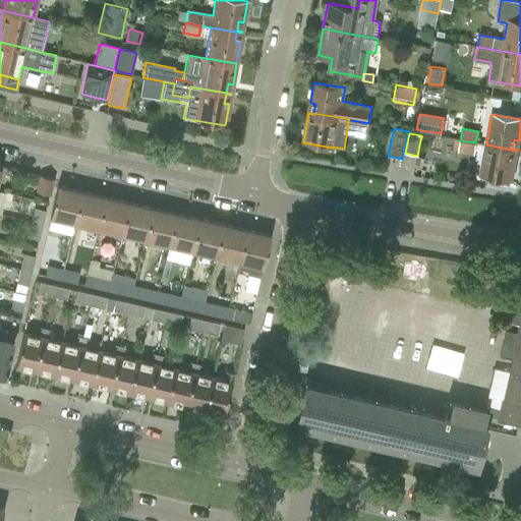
[(460,140),(458,152),(474,155),(475,142),(460,140)]
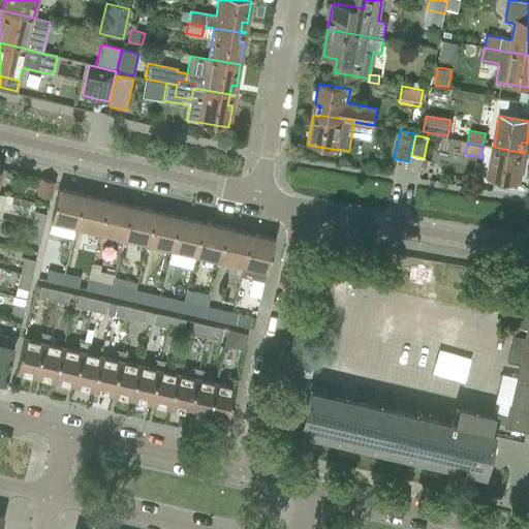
[(520,152),(494,147),(488,179),(520,184),(523,162),(518,162),(520,152)]
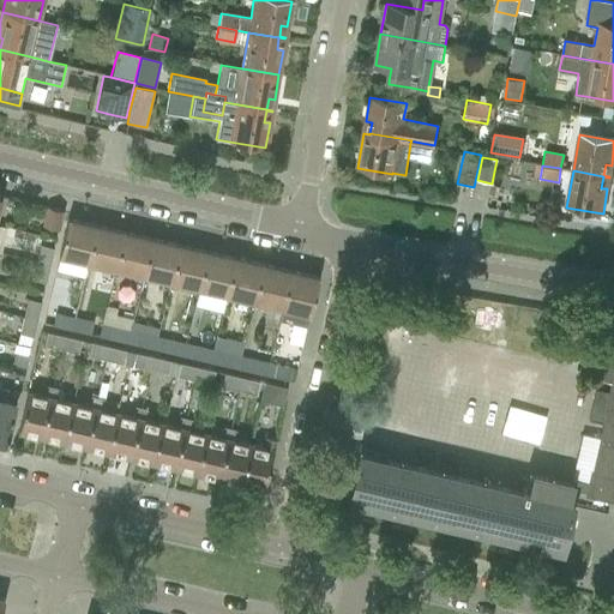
[(62,211),(48,208),(43,227),(58,230),(62,211)]
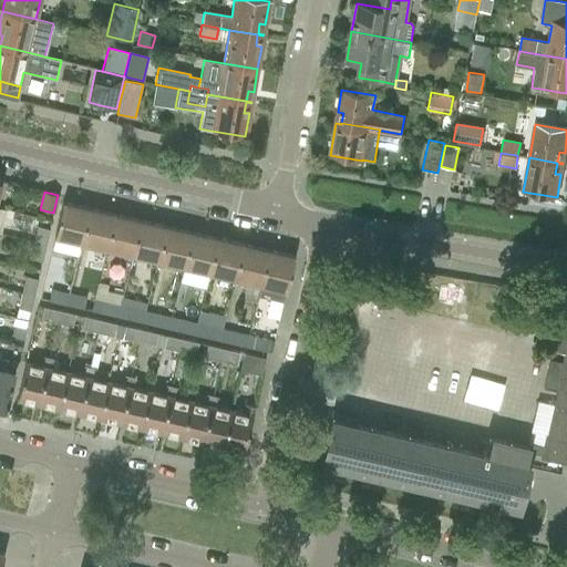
[(54,238),(80,244),(89,209),(62,203),(54,238)]
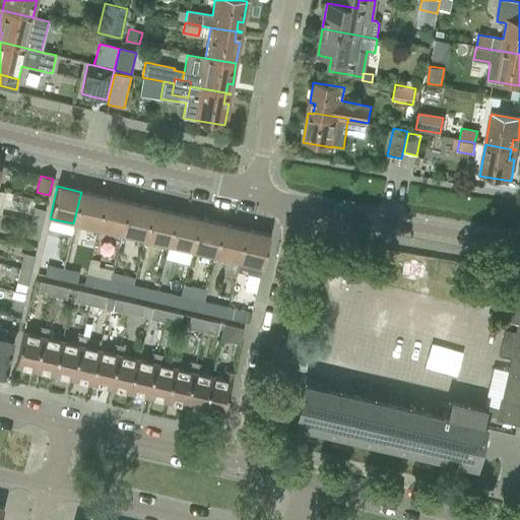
[(73,223),(96,230),(105,197),(81,192),(73,223)]
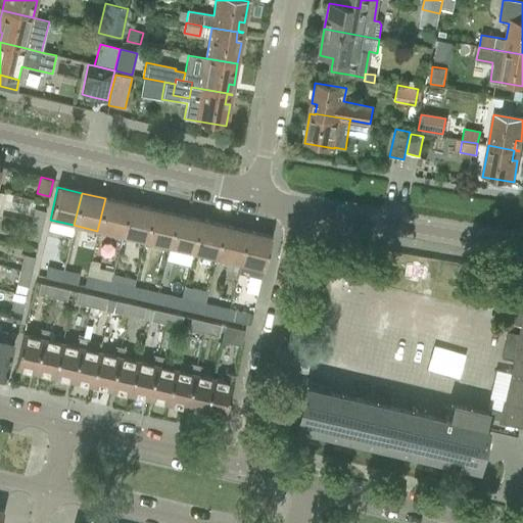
[(105,198),(97,231),(122,236),(122,235),(129,203),(105,198)]
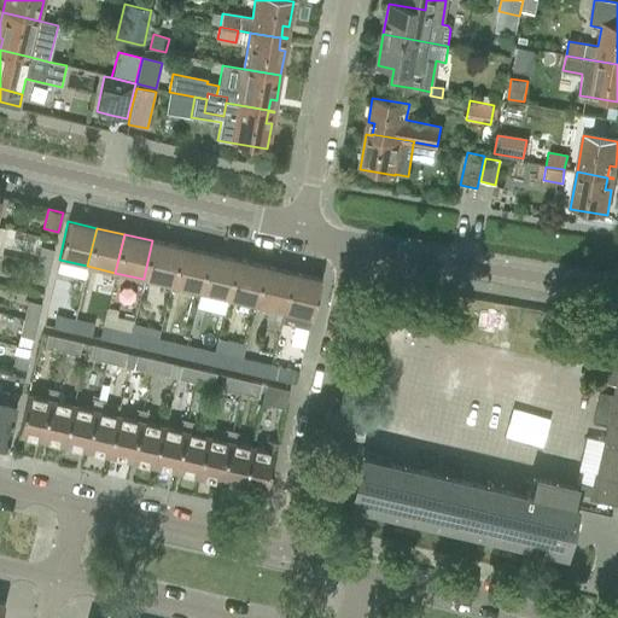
[(152,240),(144,278),(161,283),(168,284),(172,285),(180,248),(152,240)]
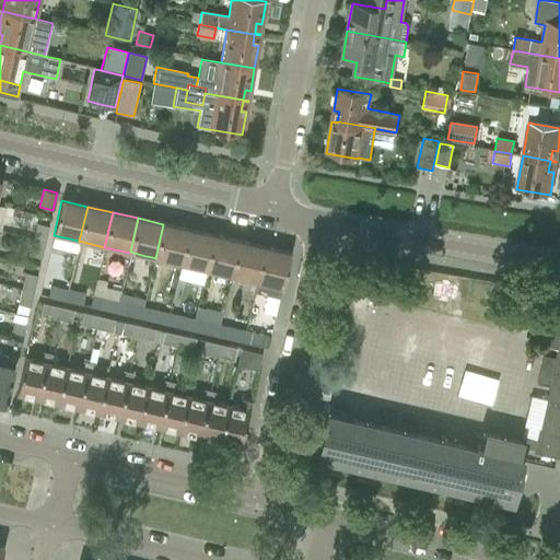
[(36,223),(33,238),(45,242),(49,225),(36,223)]
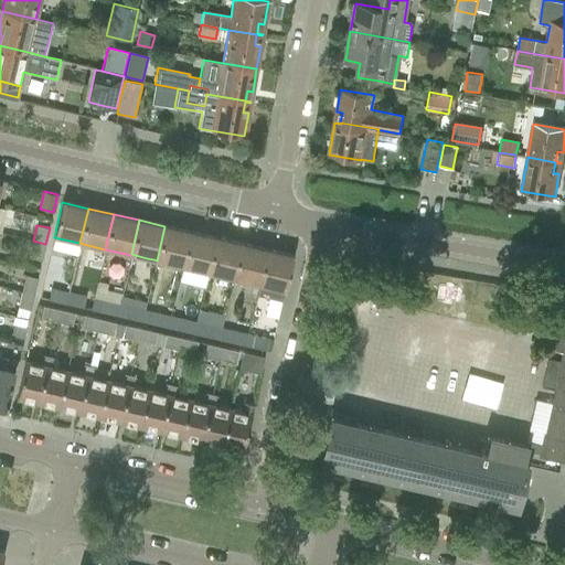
[(157,260),(182,266),(190,232),(164,226),(157,260)]
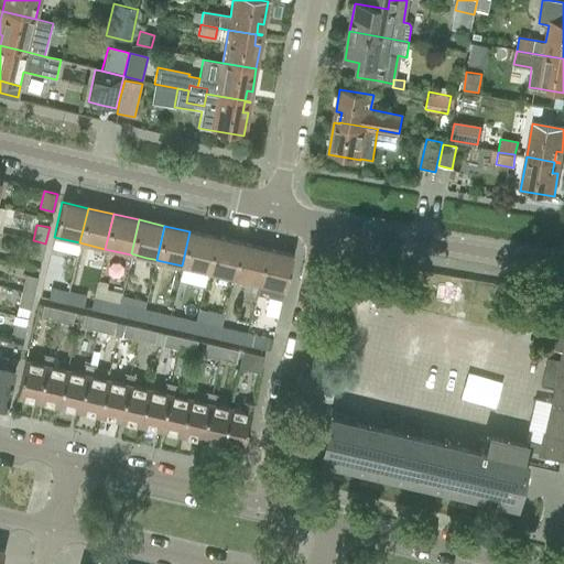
[(182,266),(207,271),(215,237),(190,231),(182,266)]
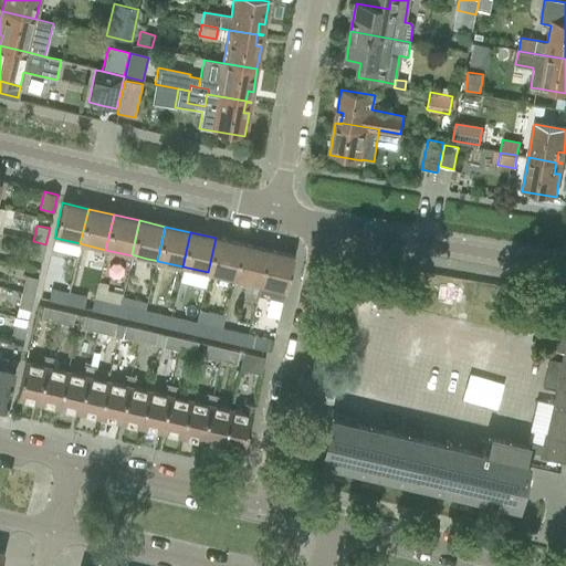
[(208,272),(233,279),(241,244),(216,238),(208,272)]
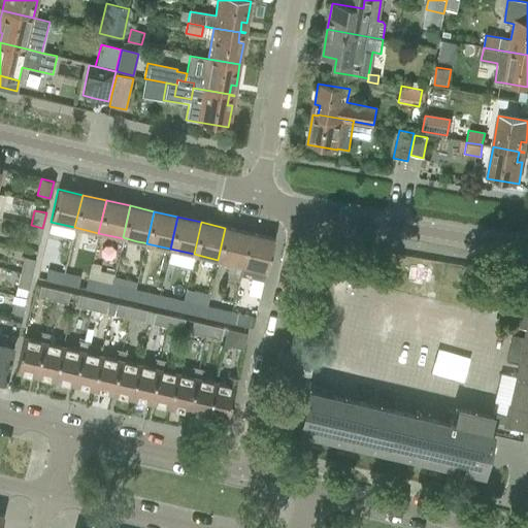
[(42,228),(31,225),(28,239),(39,242),(42,228)]
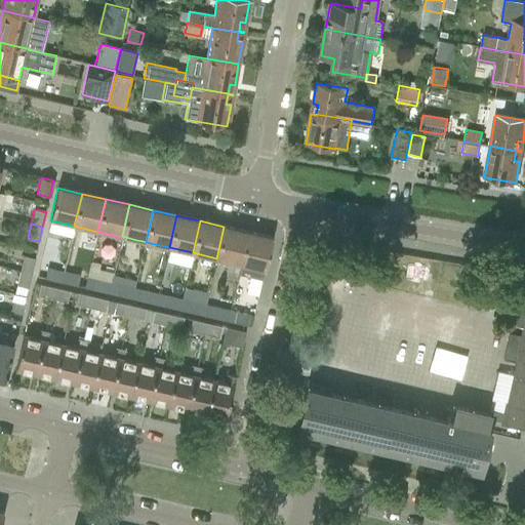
[(216,258),(240,264),(247,232),(224,227),(216,258)]
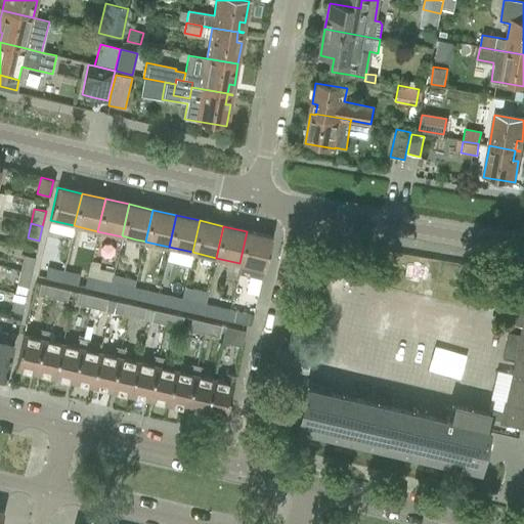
[(247,231),(239,263),(237,273),(261,278),(271,237),(247,231)]
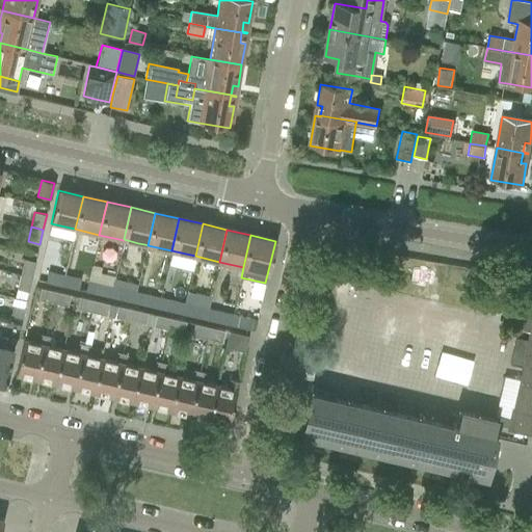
[(24,258),(21,273),(32,275),(35,261),(24,258)]
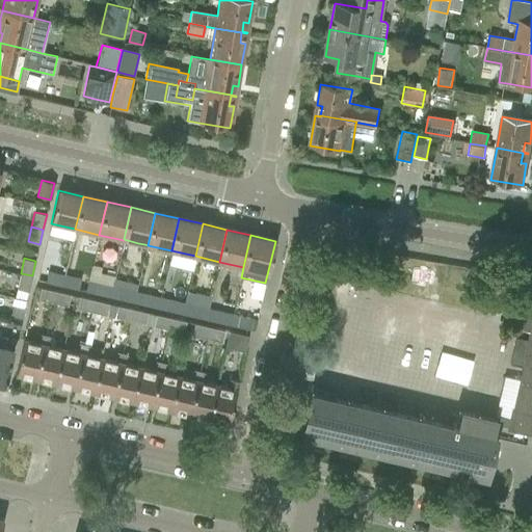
[(90,272),(86,292),(110,297),(112,287),(114,277),(100,274),(102,267),(92,265),(90,272)]
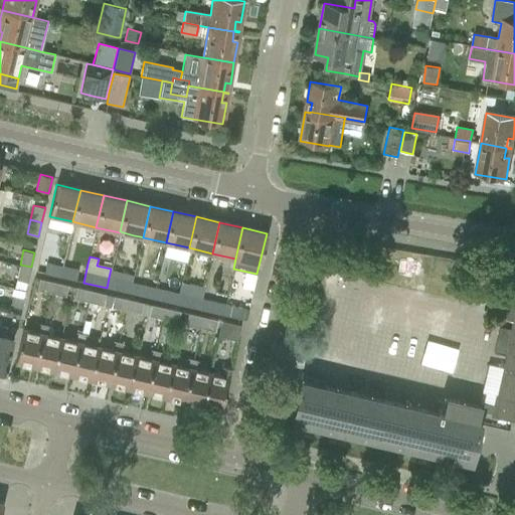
[(43,273),(60,277),(62,267),(45,263),(43,273)]
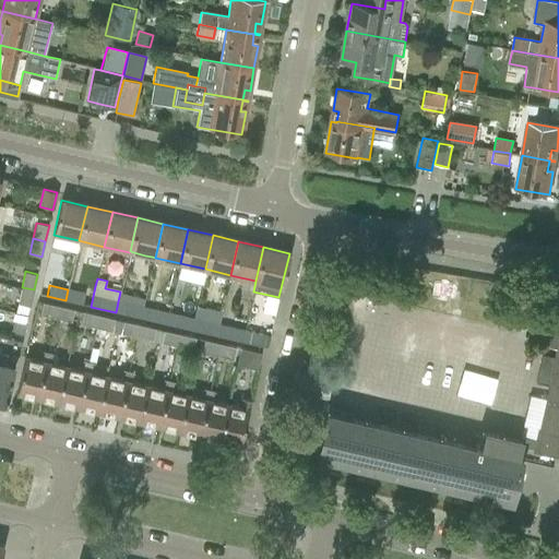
[(34,289),(22,287),(19,302),(31,305),(34,289)]
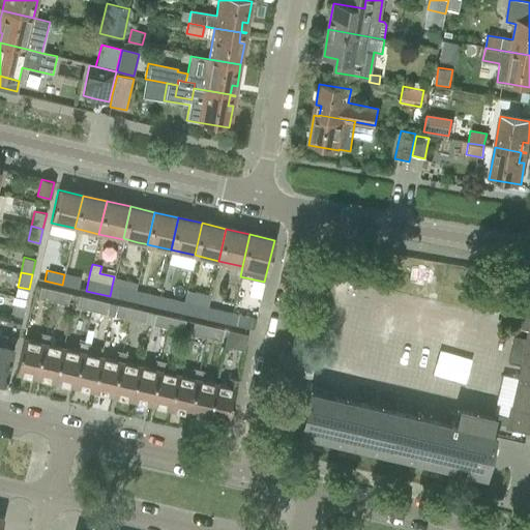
[(64,274),(62,285),(78,289),(80,278),(64,274)]
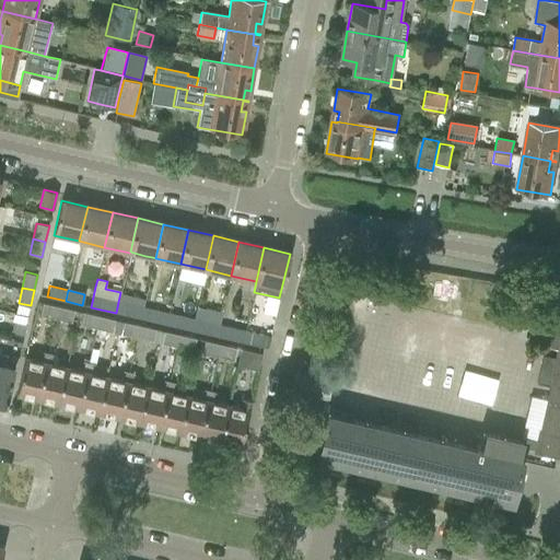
[(118,302),(116,313),(133,317),(136,306),(118,302)]
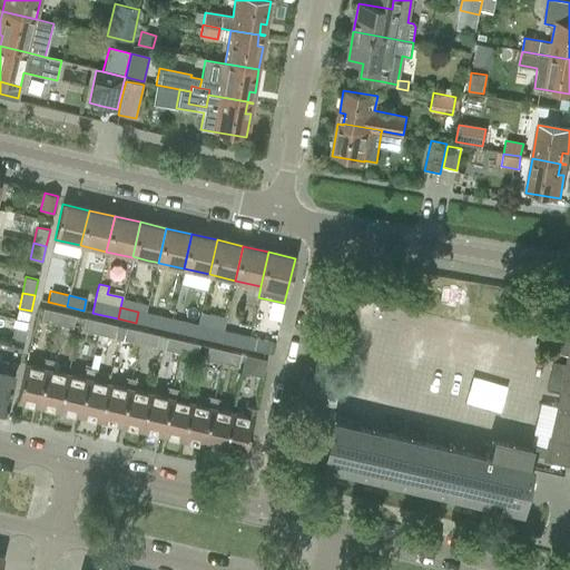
[(43,308),(40,321),(56,325),(59,312),(43,308)]
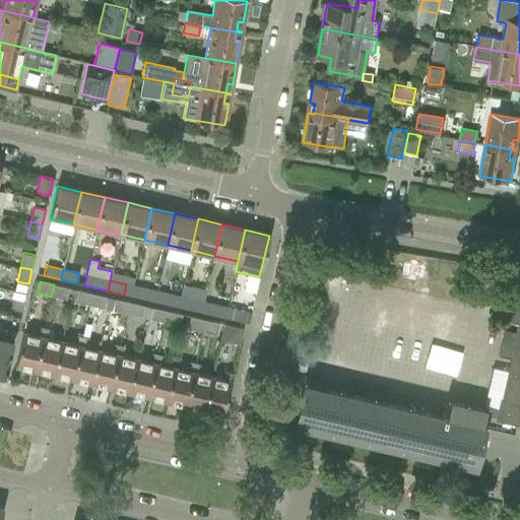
[(54,284),(51,297),(66,300),(68,288),(54,284)]
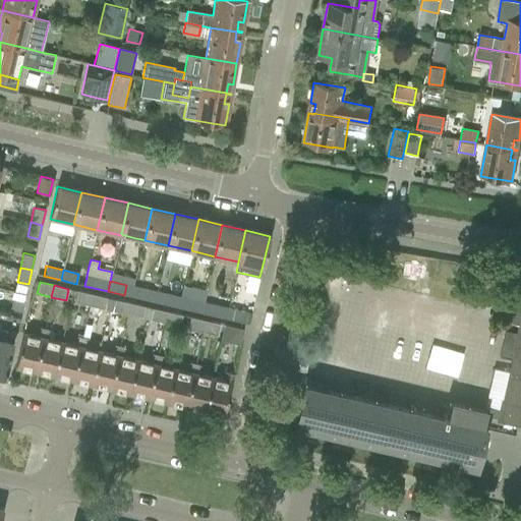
[(139,298),(155,301),(157,291),(141,287),(139,298)]
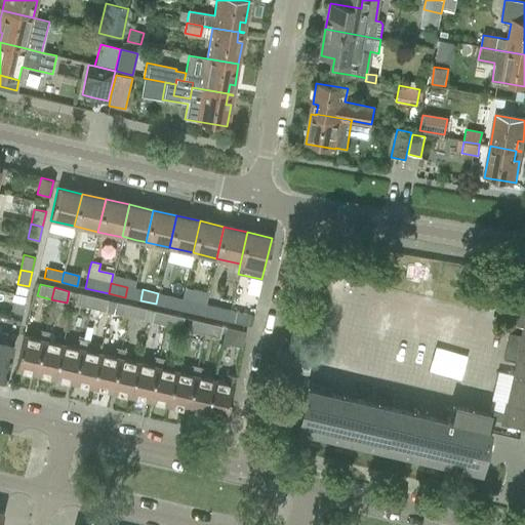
[(78,293),(75,305),(89,308),(92,296),(78,293)]
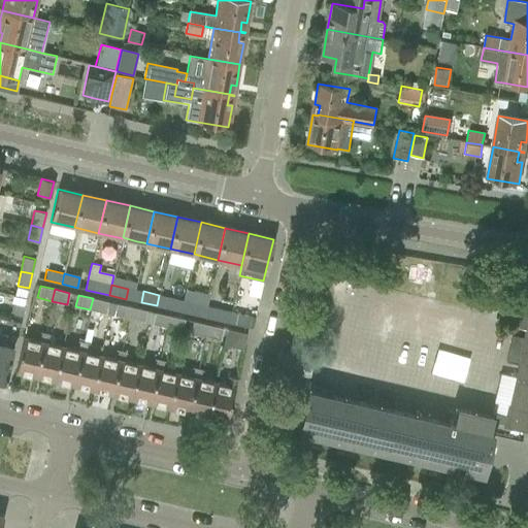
[(159,295),(157,305),(171,309),(174,298),(159,295)]
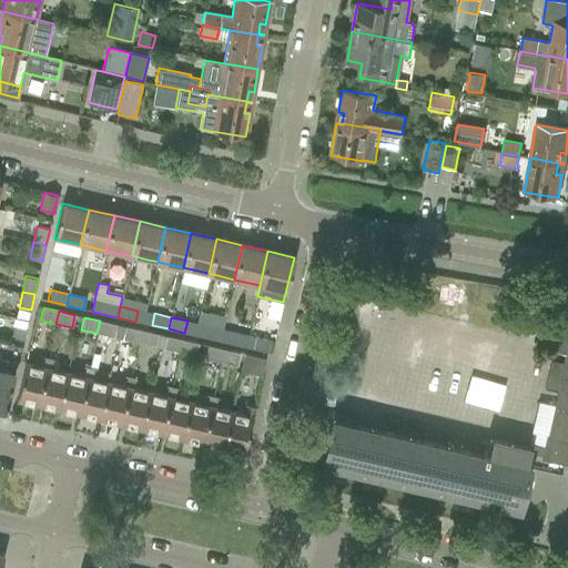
[(100,321),(97,333),(112,336),(115,324),(100,321)]
